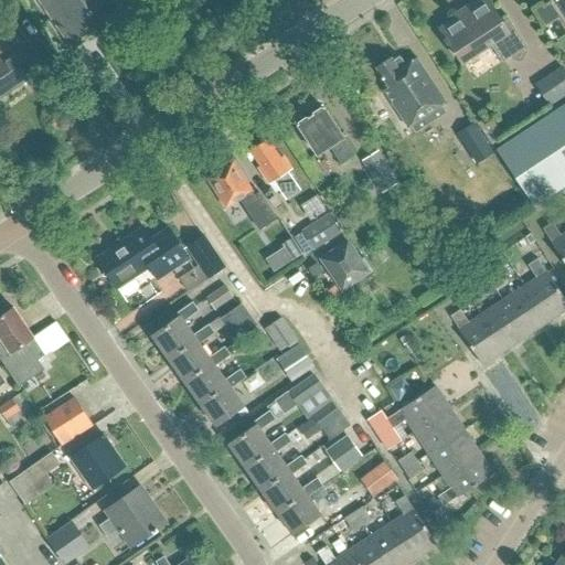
[(38,0),(72,49),(129,7),(124,0),(38,0)]
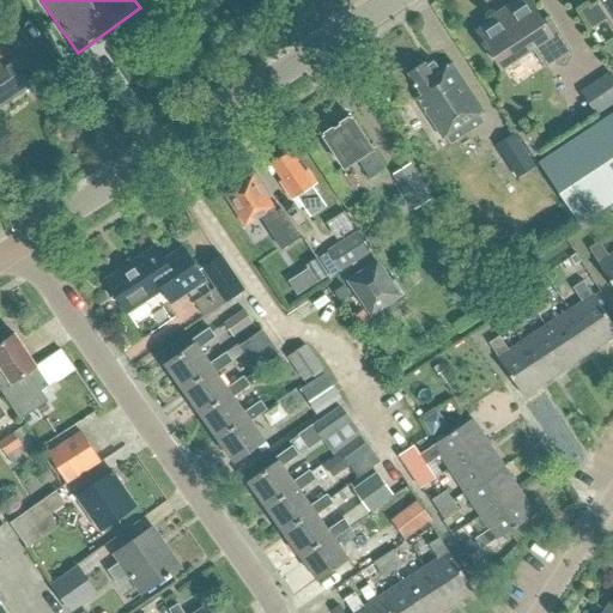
[(553,61),(570,50),(551,20),(545,25),(528,0),(519,0),(504,10),(507,13),(477,31),(483,41),(480,42),(484,47),(486,46),(501,67),(540,42),(553,61)]
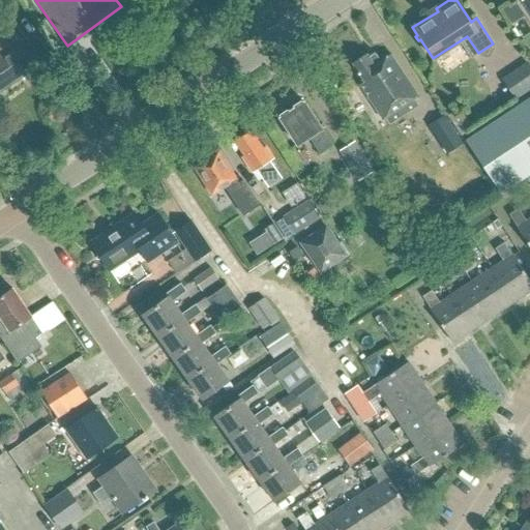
[(8,27),(0,32),(0,91),(37,66),(20,40),(18,41),(8,27)]
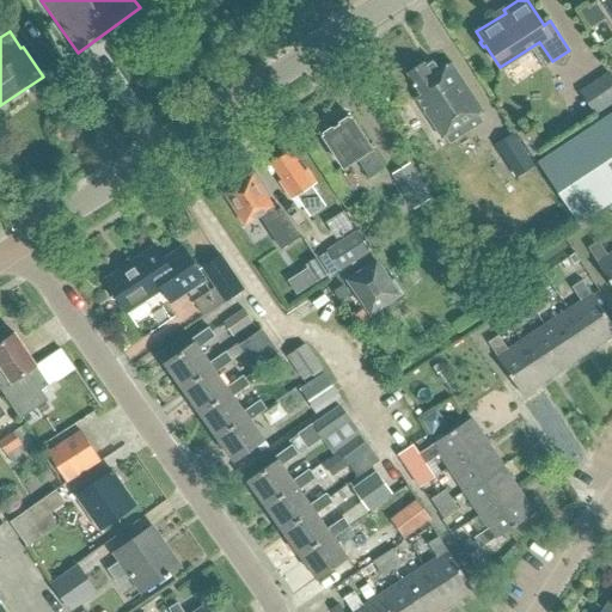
[(442,136),(470,117),(477,128),(489,121),(451,62),(439,71),(432,60),(424,65),(423,62),(407,73),(420,93),(416,96),(442,136)]
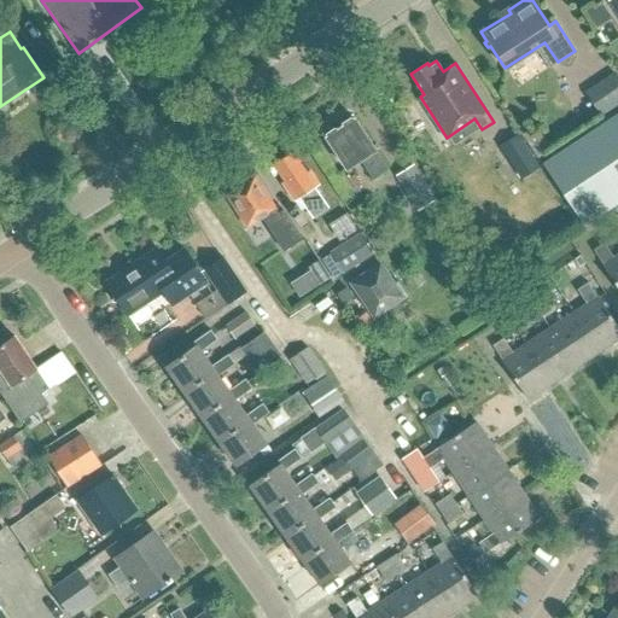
[(582,91),(599,115),(617,101),(617,81),(611,71),(582,91)]
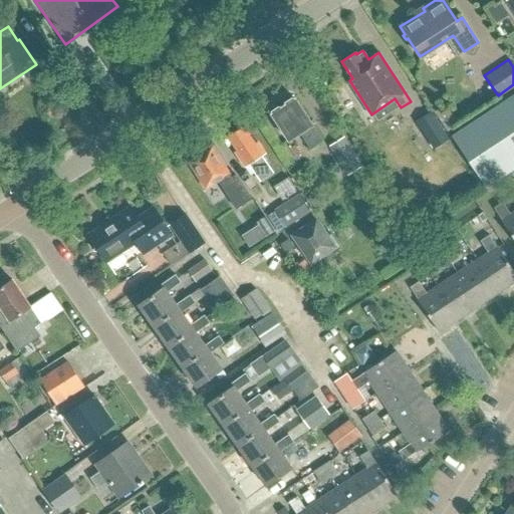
[(485,187),(513,167),(513,94),(452,137),(485,187)]
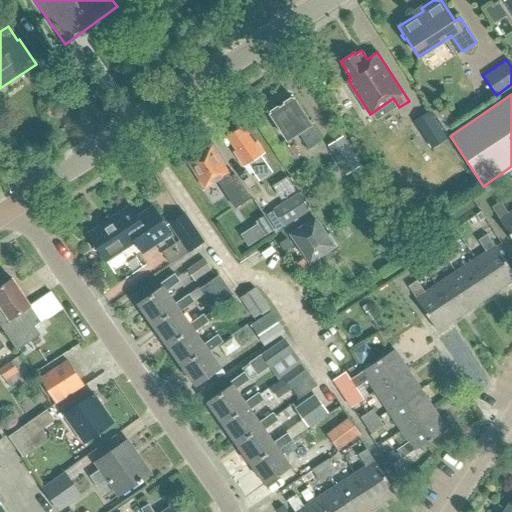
[(309,149),(321,141),(292,97),(282,104),(278,102),(272,106),(272,110),(269,112),(287,140),(298,133),(309,149)]
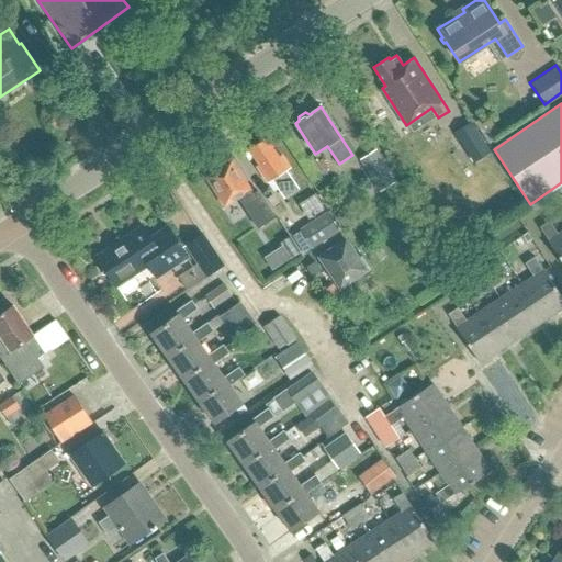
[(474,123),(489,146),(501,137),(486,114),(474,123)]
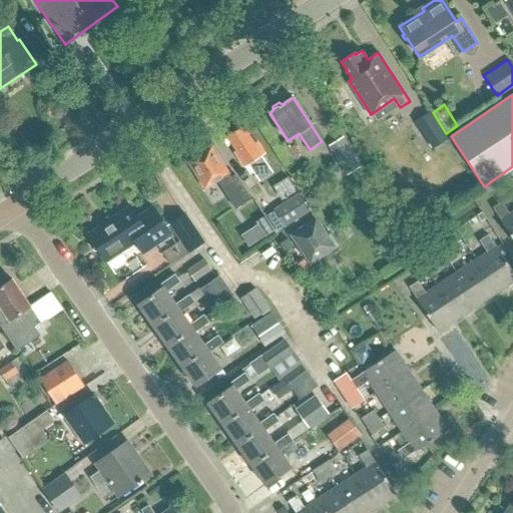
[(443,142),(424,113),(412,121),(431,149),(443,142)]
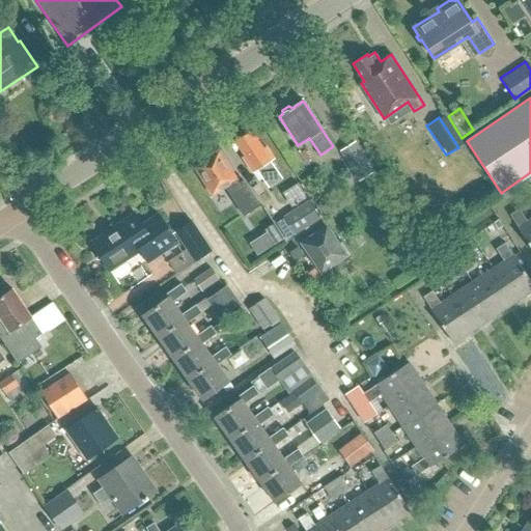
[(267,187),(280,177),(269,161),(272,159),(264,147),(261,148),(249,131),(233,141),(246,159),(244,161),(251,172),(254,170),(267,187)]
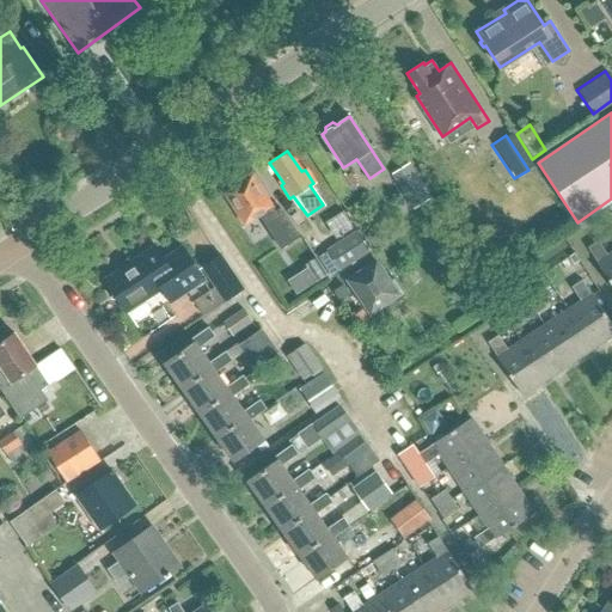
[(392,176),(414,209),(432,197),(411,164),(392,176)]
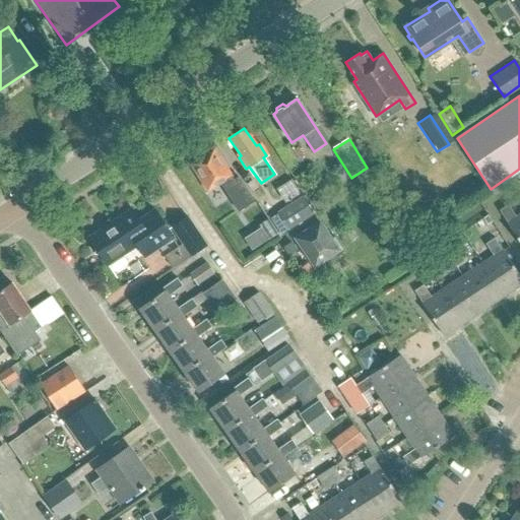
[(236,207),(247,200),(231,176),(213,149),(191,164),(194,168),(193,171),(196,175),(199,176),(208,190),(220,183),(236,207)]
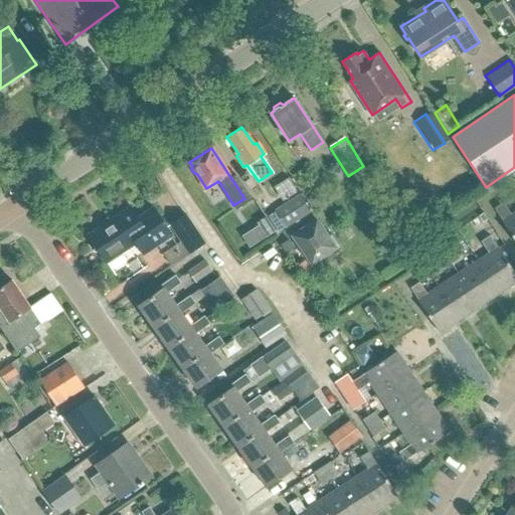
[(304,188),(308,202),(330,196),(326,182),(304,188)]
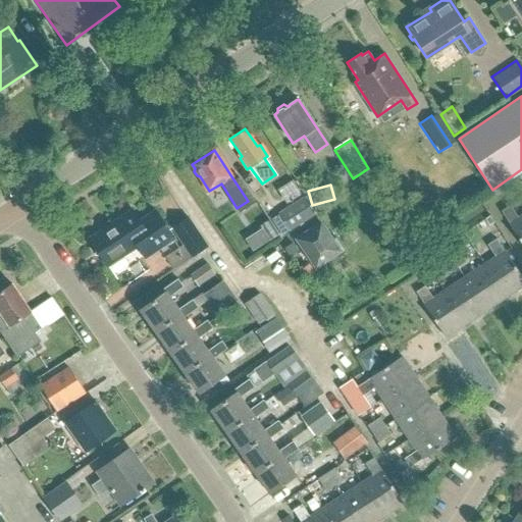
[(277,212),(290,231),(314,215),(302,196),(277,212)]
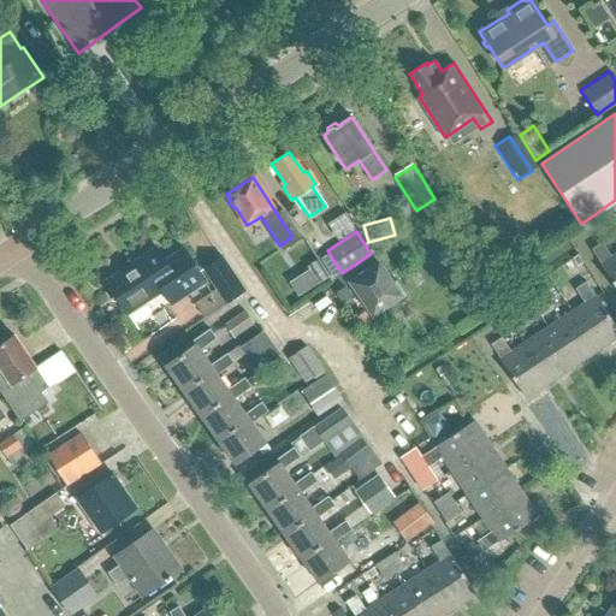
[(615,253),(611,256),(602,242),(591,249),(600,264),(615,288),(615,253)]
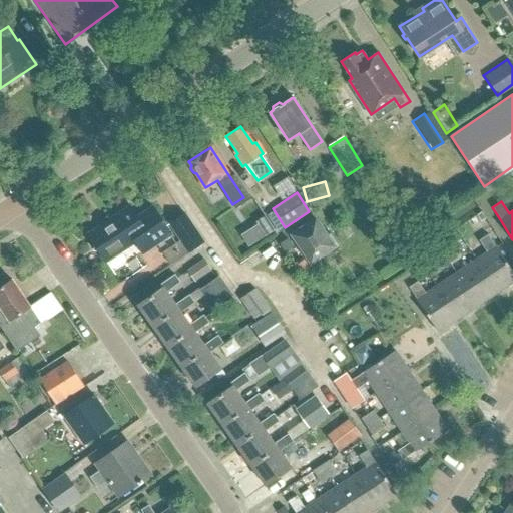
[(152,206),(136,216),(129,205),(87,233),(106,262),(135,242),(142,253),(171,234),(152,206)]
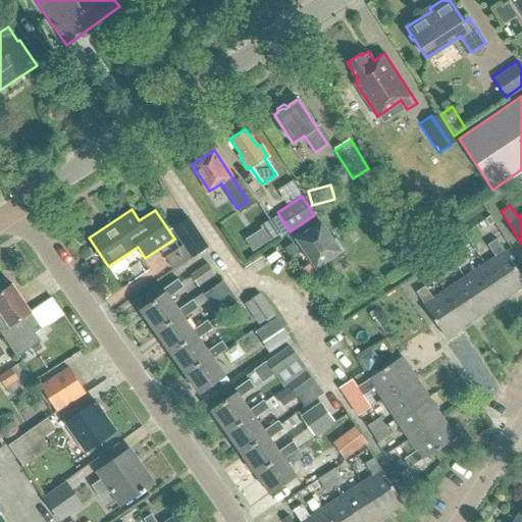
[(170,229),(181,246),(165,257),(173,269),(207,247),(188,217),(170,229)]
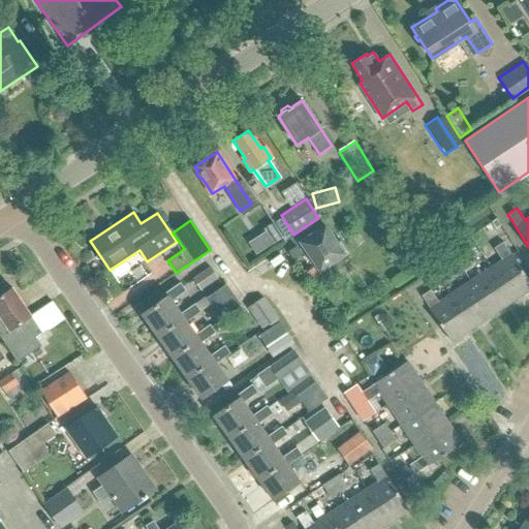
[(340,241),(336,244),(324,227),(302,243),(320,270),(347,251),(340,241)]
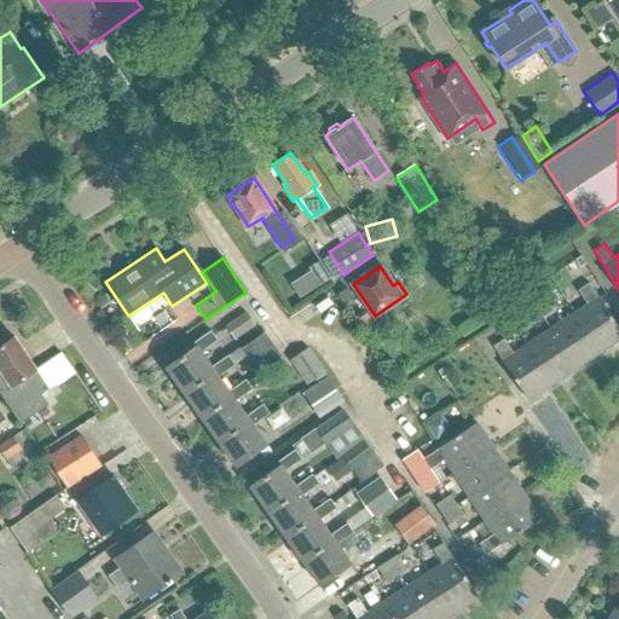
[(586,305),(574,313),(600,352),(618,339),(618,328),(599,298),(597,298),(588,283),(578,290),(586,305)]
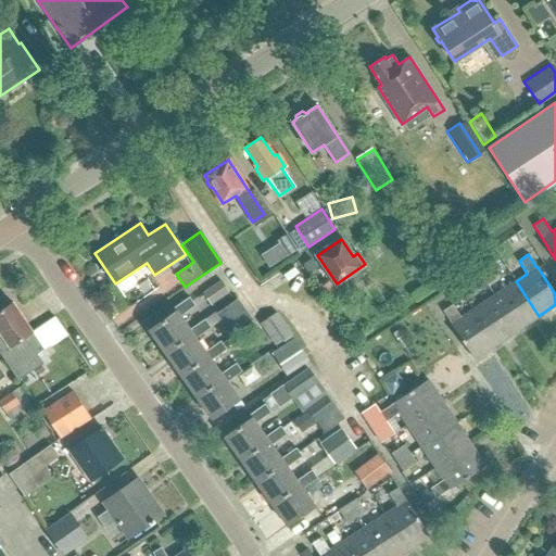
[(308,273),(317,267),(312,258),(303,265),(308,273)]
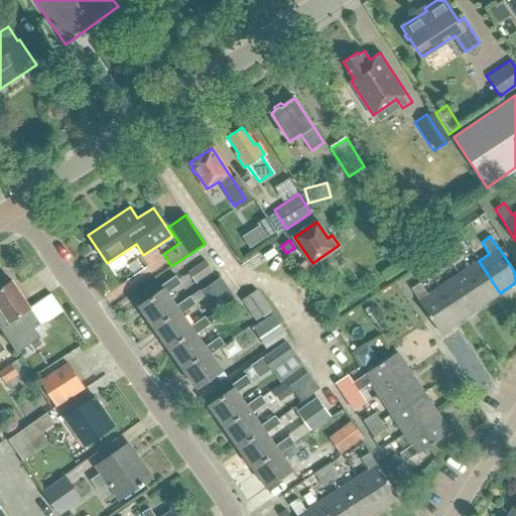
[(443,252),(452,264),(461,258),(453,246),(443,252)]
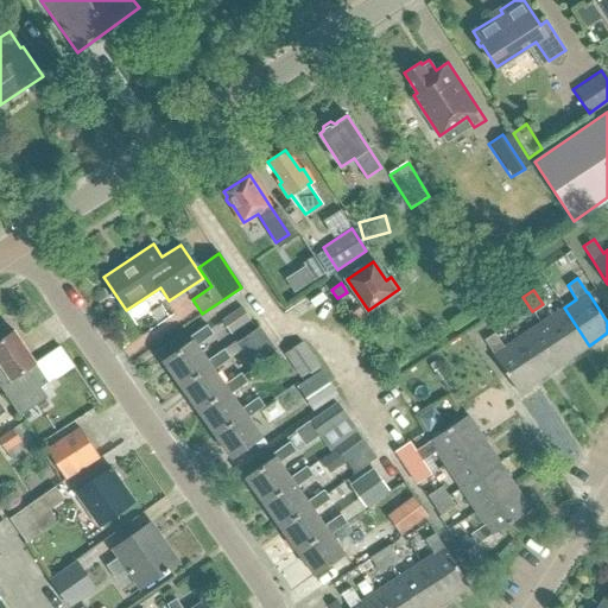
[(532,311),(523,297),(513,303),(523,317),(532,311)]
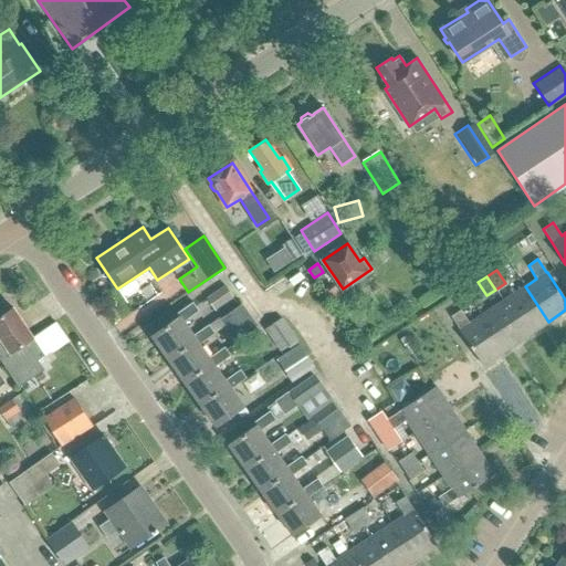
[(335,285),(322,294),(329,304),(342,296),(335,285)]
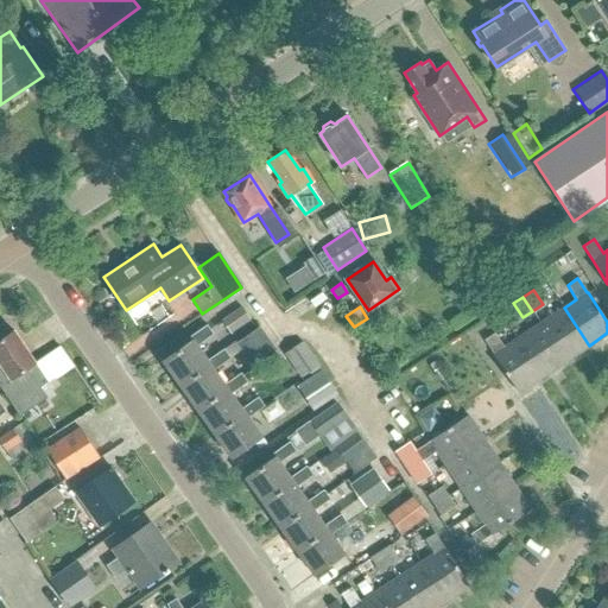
[(230,333),(249,320),(242,308),(222,321),(230,333)]
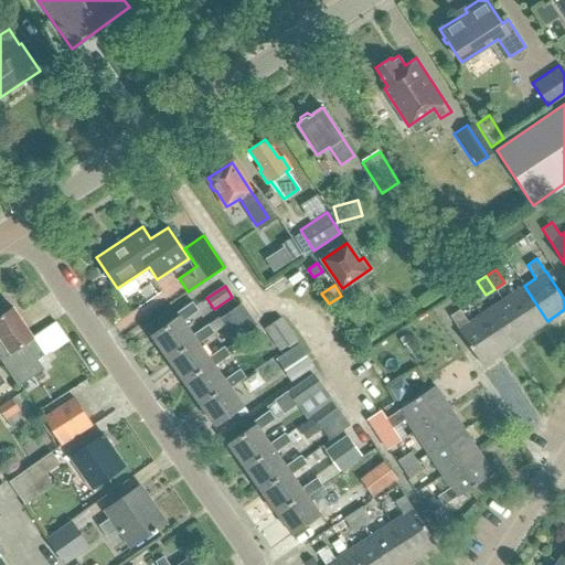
[(524,286),(502,300),(526,336),(547,321),(524,286)]
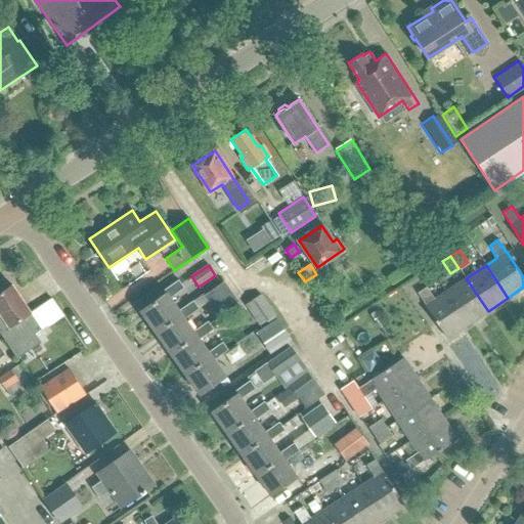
[(488,311),(466,278),(445,292),(468,325),(488,311)]
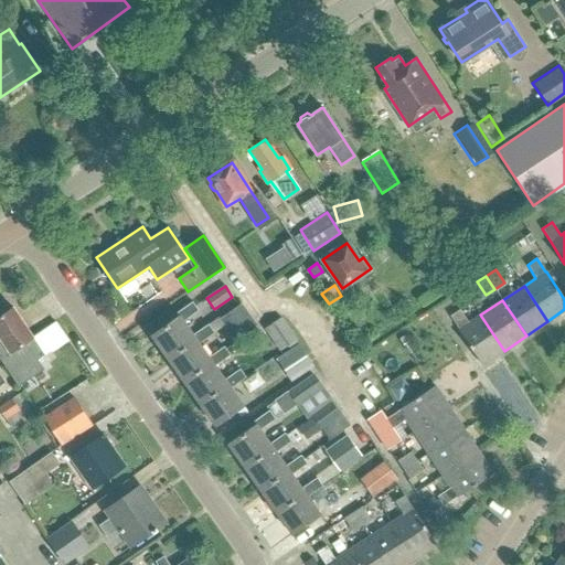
[(195,338),(193,334),(183,321),(199,310),(192,301),(177,312),(179,316),(151,336),(168,358),(195,338)]
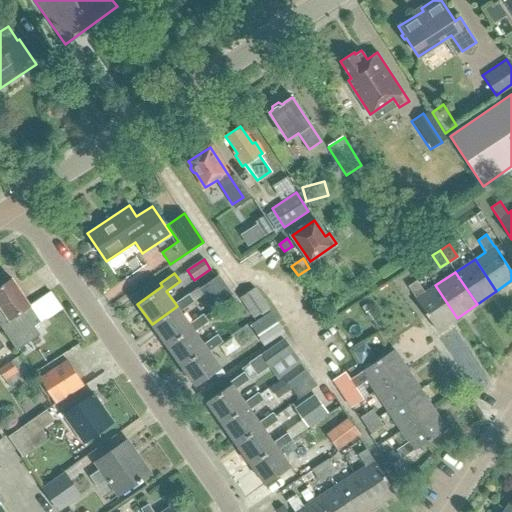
[(209,303),(226,291),(216,278),(200,289),(209,303)]
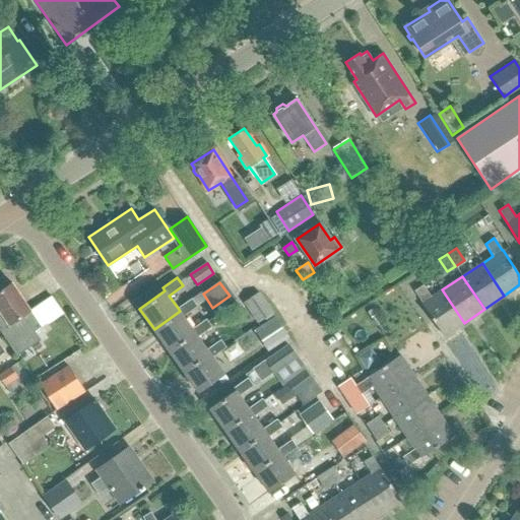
[(0,290),(0,331),(16,355),(17,355),(16,353),(27,345),(25,341),(35,335),(33,332),(40,327),(39,324),(29,311),(30,311),(12,283),(0,290)]
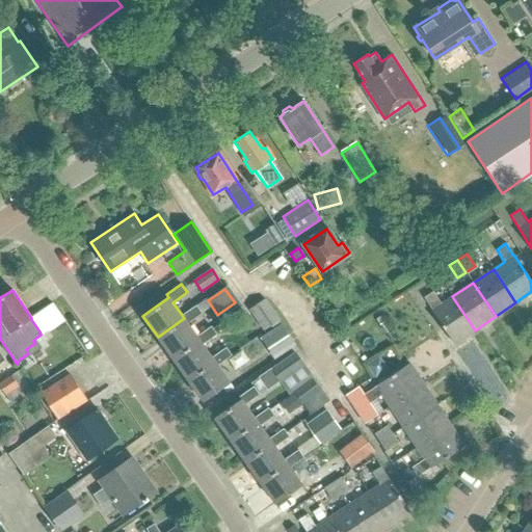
[(475,330),(452,296),(441,303),(432,291),(424,297),(432,310),(431,310),(454,344),(475,330)]
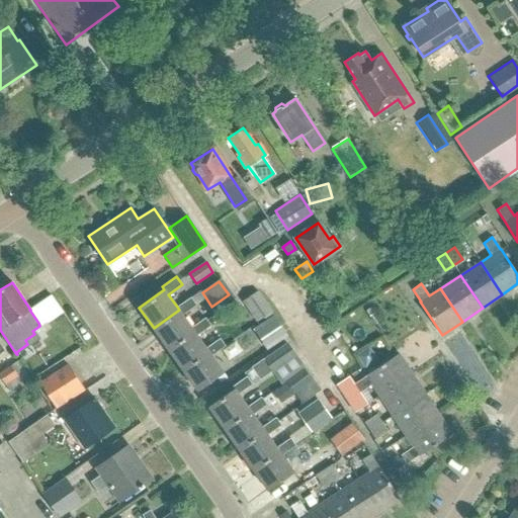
[(254,323),(268,313),(269,312),(256,291),(241,301),(254,323)]
